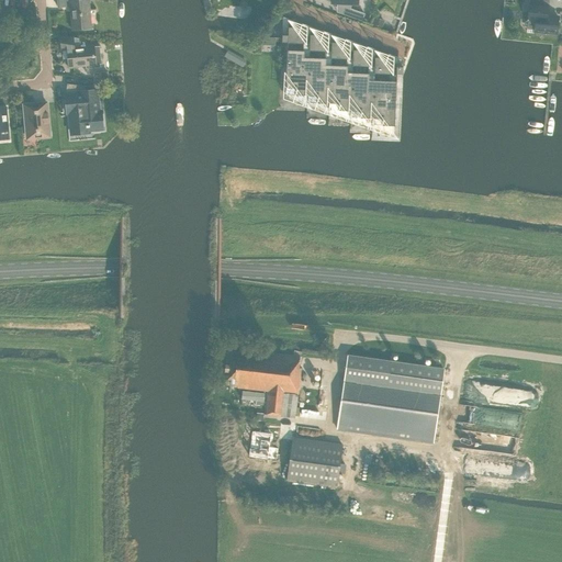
[(56,0),(57,8),(70,7),(72,31),(91,30),(91,26),(92,25),(90,25),(89,2),(90,2),(90,1),(79,2),(79,0),(56,0)]
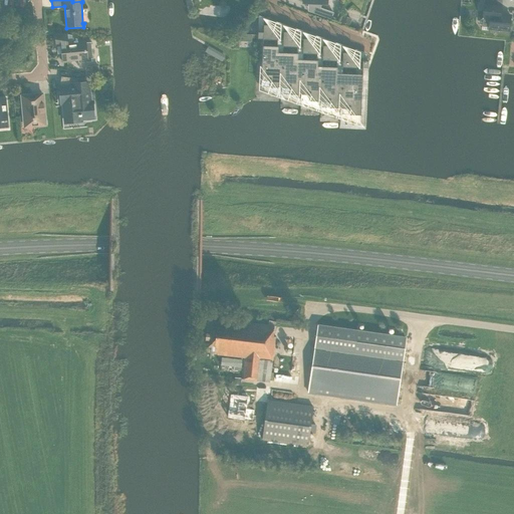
[(483,0),(482,19),(483,19),(482,23),(490,24),(490,29),(497,30),(502,31),(502,30),(509,31),(510,26),(511,26),(512,21),(510,21),(511,16),(500,15),(501,0),(483,0)]
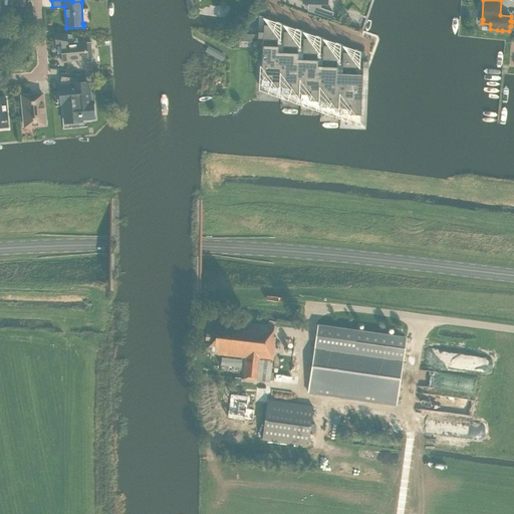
[(333,12),(320,8),(317,14),(331,19),(333,12)]
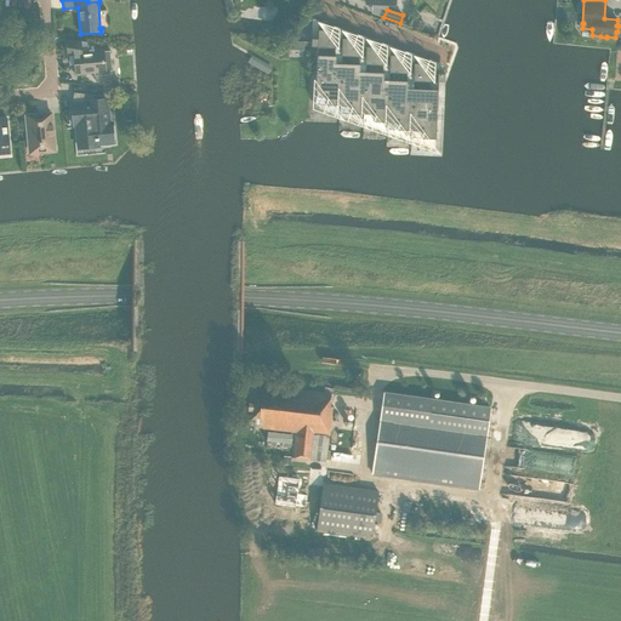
[(411,28),(422,32),(426,23),(414,20),(411,28)]
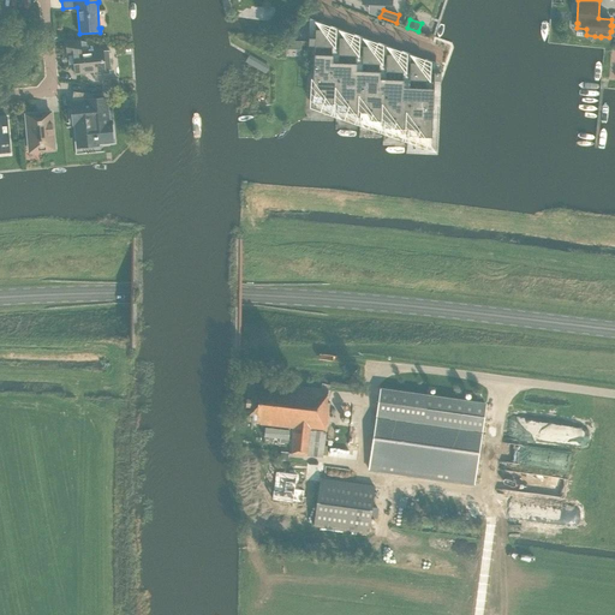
[(315,47),(332,48),(333,30),(315,30),(315,39),(309,39),(308,46),(315,47)]
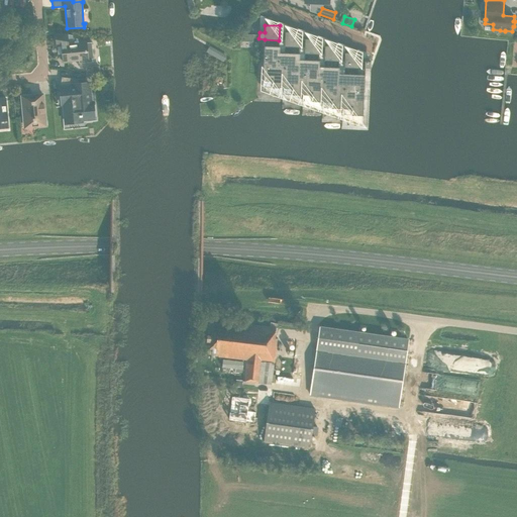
[(285,32),(284,46),(299,47),(300,32),(285,32)]
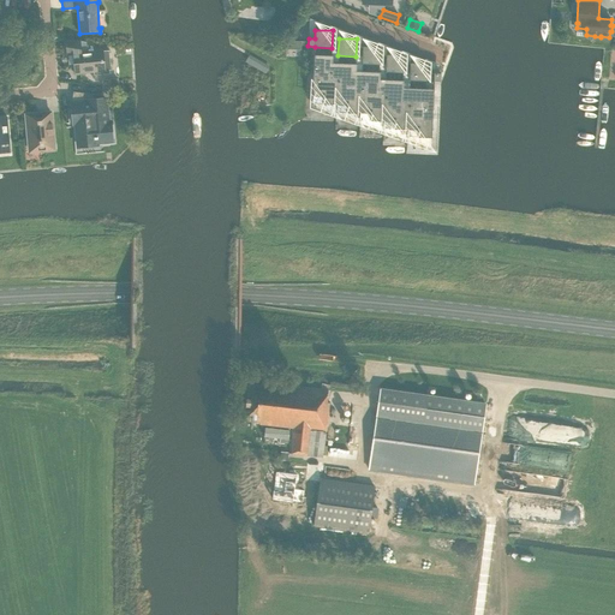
[(87,43),(66,40),(67,55),(75,54),(76,73),(94,72),(95,76),(111,75),(111,70),(112,70),(109,51),(88,53),(87,43)]
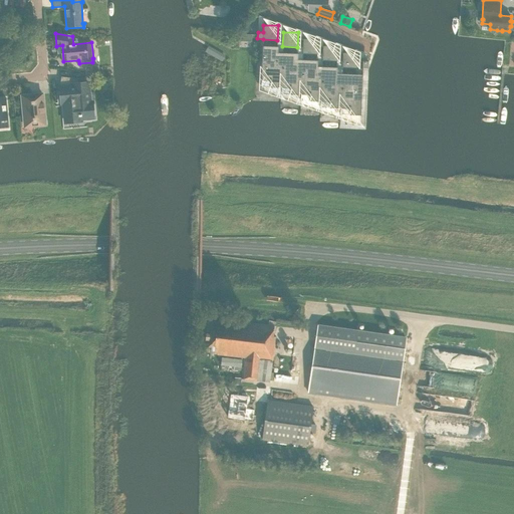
[(252,34),(240,34),(239,41),(252,42),(252,34)]
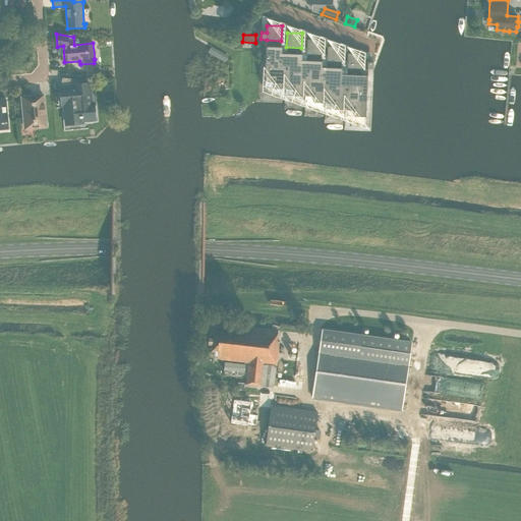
[(307,40),(306,54),(322,55),(322,40),(307,40)]
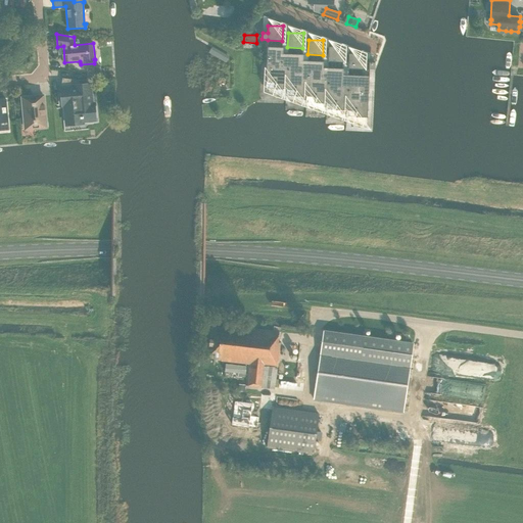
[(328,46),(328,61),(342,62),(343,47),(328,46)]
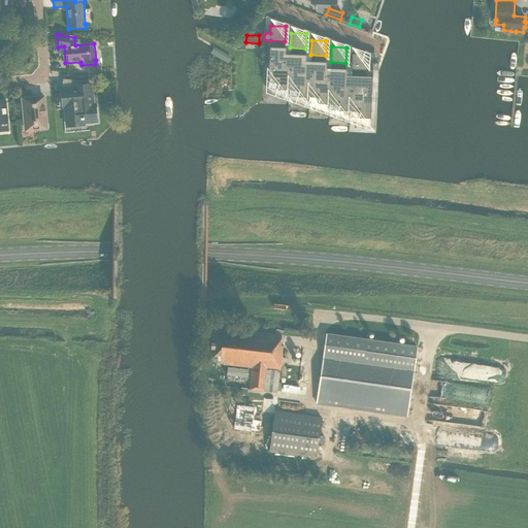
[(268,83),(277,84),(277,90),(289,90),(298,90),(298,97),(319,98),(319,104),(329,104),(339,104),(338,111),(350,111),(359,111),(359,118),(370,119),(372,76),(347,75),(347,69),(326,68),(327,62),(306,61),(306,55),(286,54),(286,47),(269,47),(268,83)]
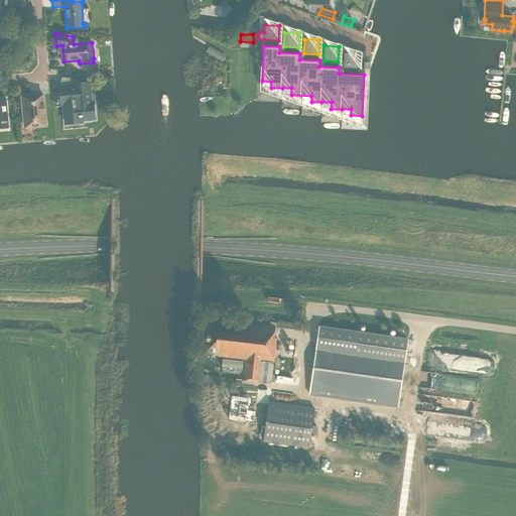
[(344,52),(344,68),(358,69),(359,53),(344,52)]
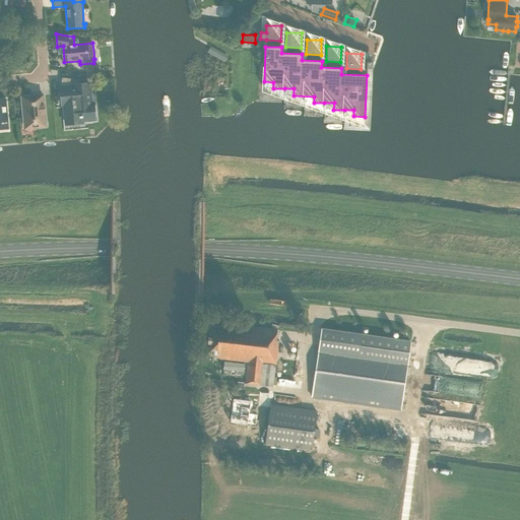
[(82,122),(81,120),(94,119),(93,104),(91,104),(89,84),(79,85),(78,80),(62,78),(61,87),(63,105),(64,105),(66,124),(82,122)]
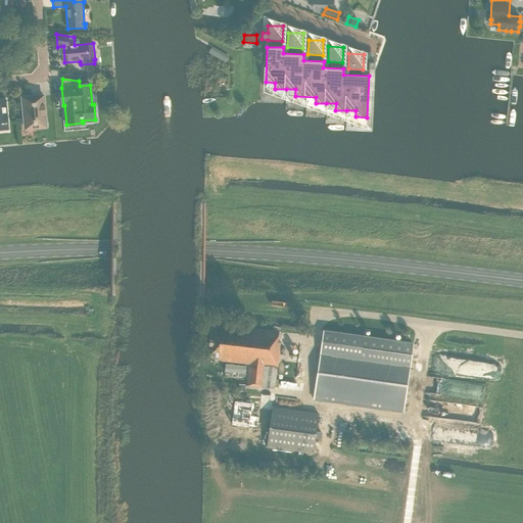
[(45,124),(44,115),(45,115),(44,96),(22,98),(24,117),(25,117),(26,126),(29,128),(43,127),(45,124)]
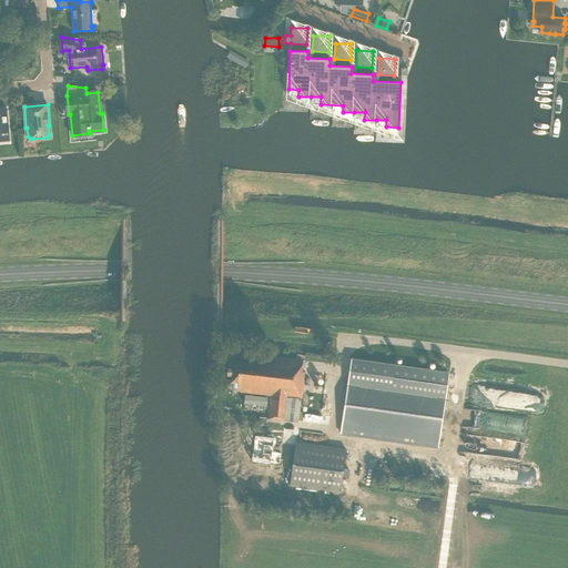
[(270,419),(298,423),(304,373),(302,372),(303,361),(255,355),(255,357),(230,355),(225,388),(240,391),(240,392),(272,395),(270,419)]
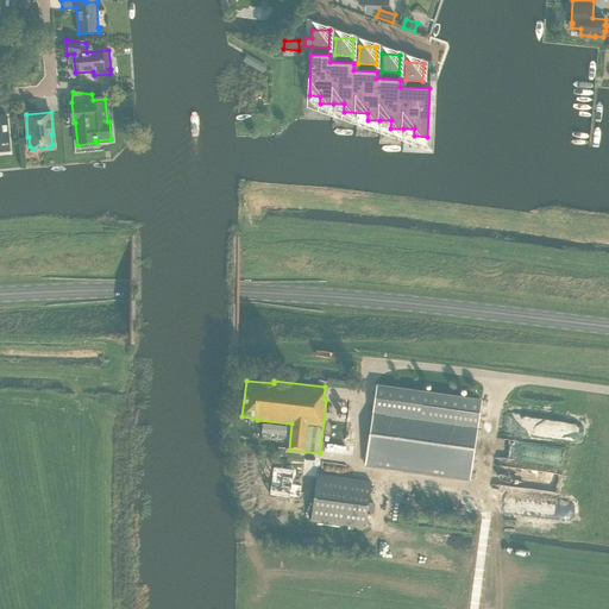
[(365,463),(470,478),(481,401),(377,385),(365,463)]
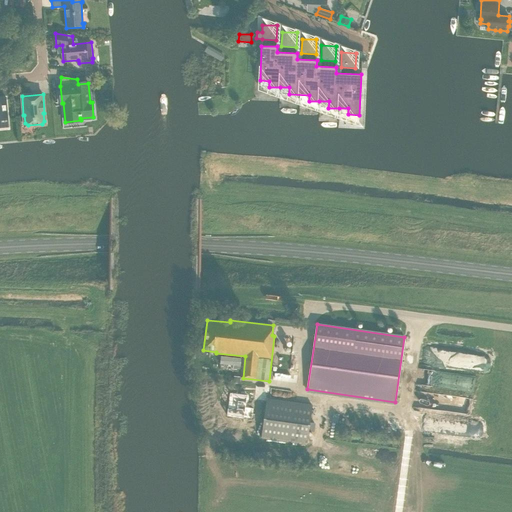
[(415,370),(412,391),(468,398),(470,378),(415,370)]
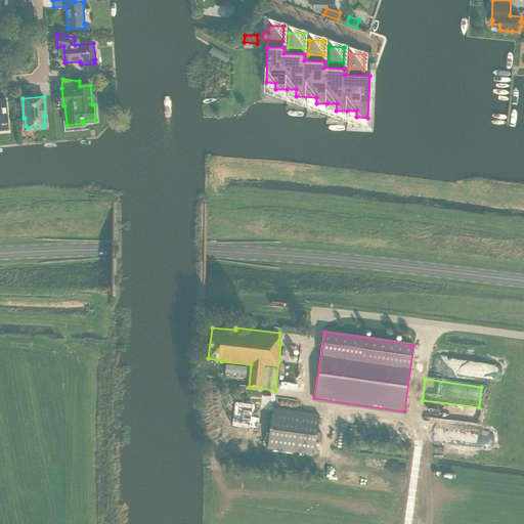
[(235,397),(232,422),(250,424),(259,425),(260,413),(252,412),(254,400),(235,397)]
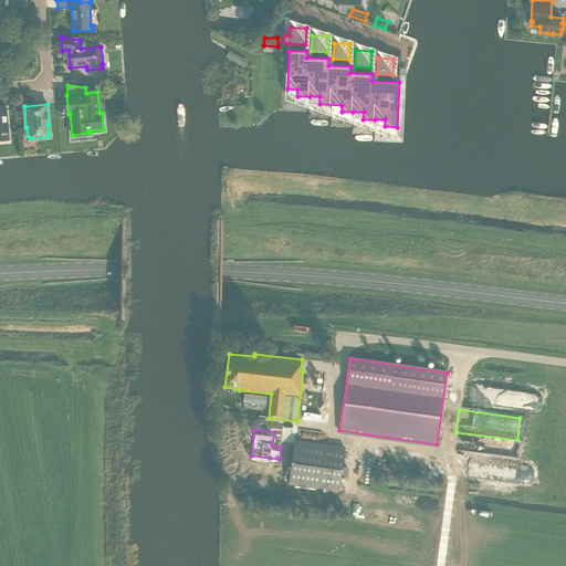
[(345,448),(295,441),(289,484),(338,491),(345,448)]
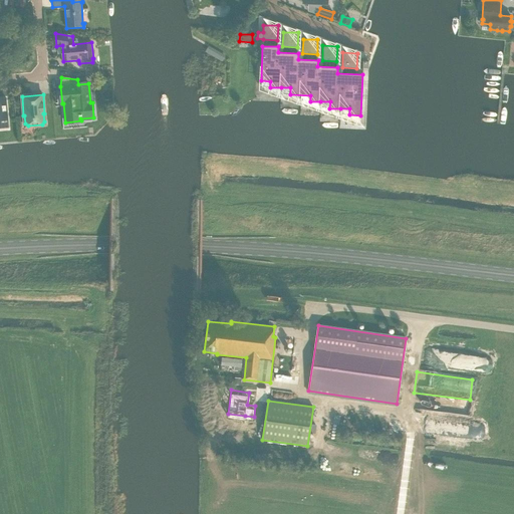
[(414,433),(457,438),(458,428),(416,423),(414,433)]
